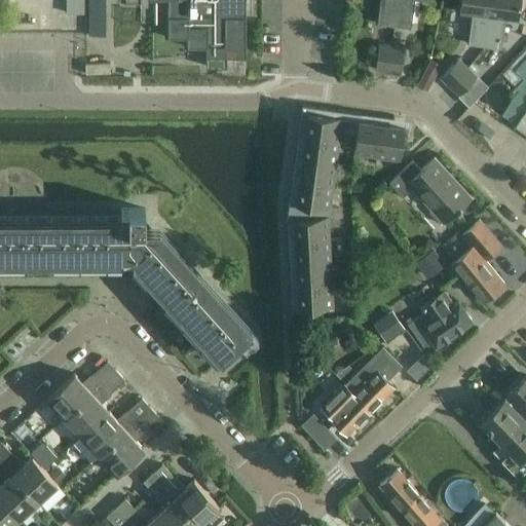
[(84,0),(65,0),(66,12),(85,12),(84,0)]
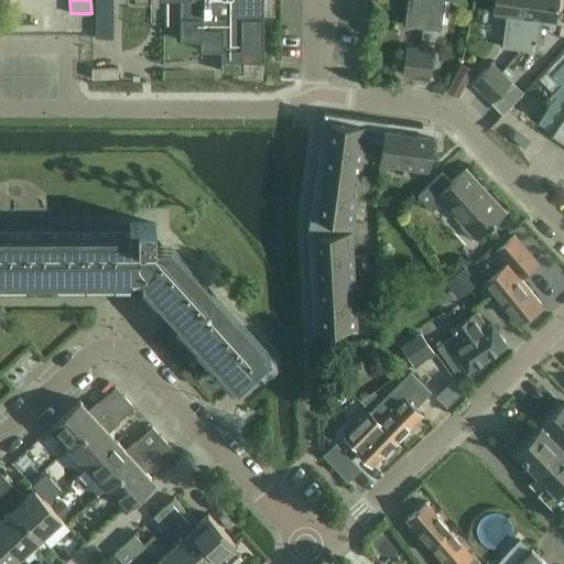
[(95,0),(95,38),(112,38),(112,0),(95,0)]
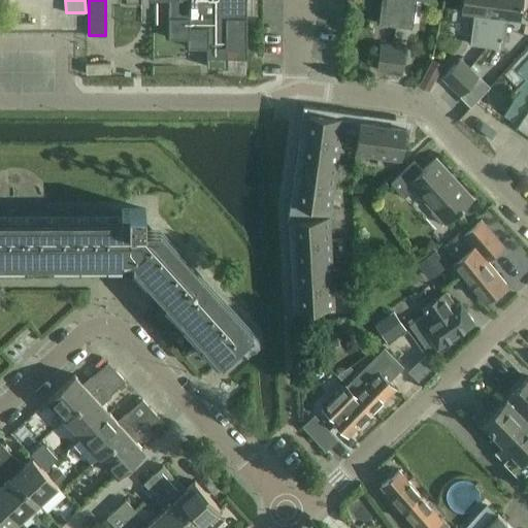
[(169,0),(169,17),(169,18),(169,37),(188,37),(188,46),(206,46),(206,66),(227,66),(227,57),(236,57),(246,57),(246,37),(246,18),(246,17),(246,0),(169,0)]
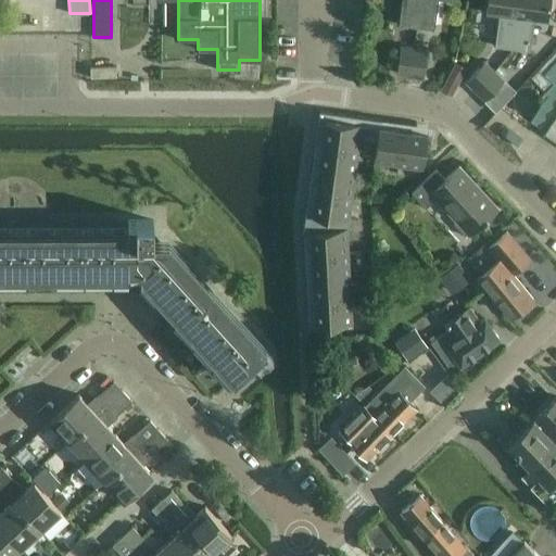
[(402,0),(399,24),(416,26),(417,19),(419,0),(402,0)]
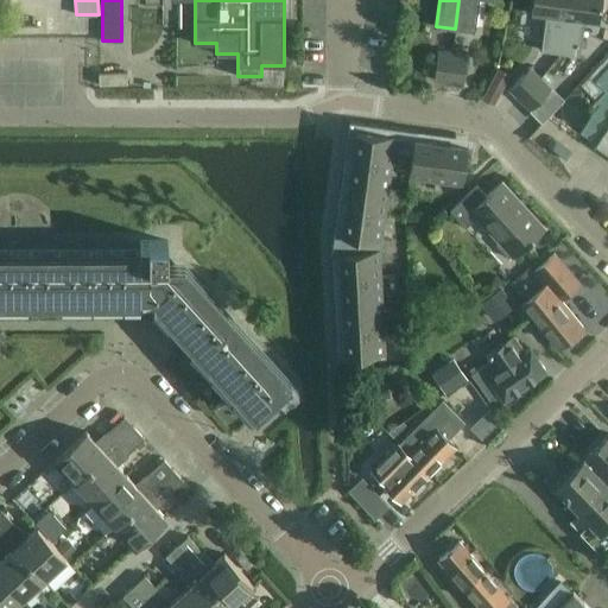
[(458,0),(456,20),(455,29),(475,32),(479,0),(491,0),(494,0),(458,0)]
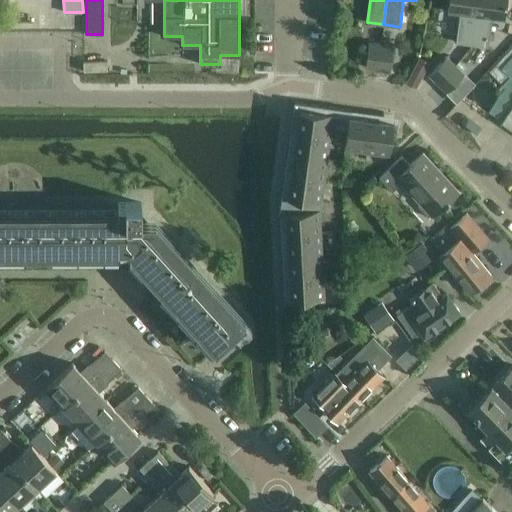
[(456,42),(471,44),(475,17),(476,0),(448,0),(447,13),(459,14),(456,42)]
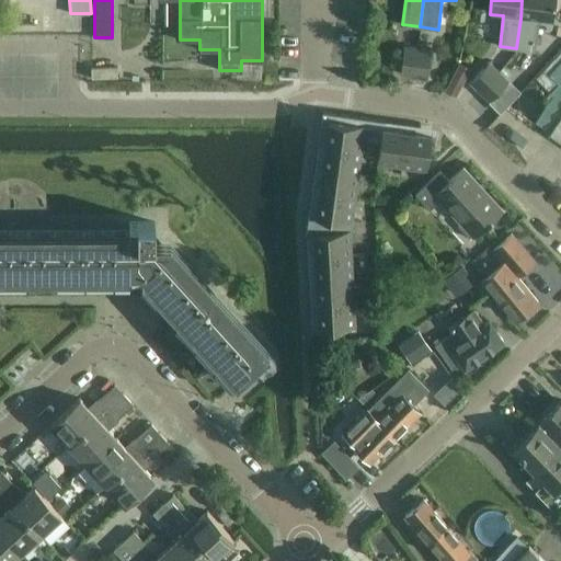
[(522,0),(521,19),(516,48),(535,50),(539,21),(553,22),(556,0),(522,0)]
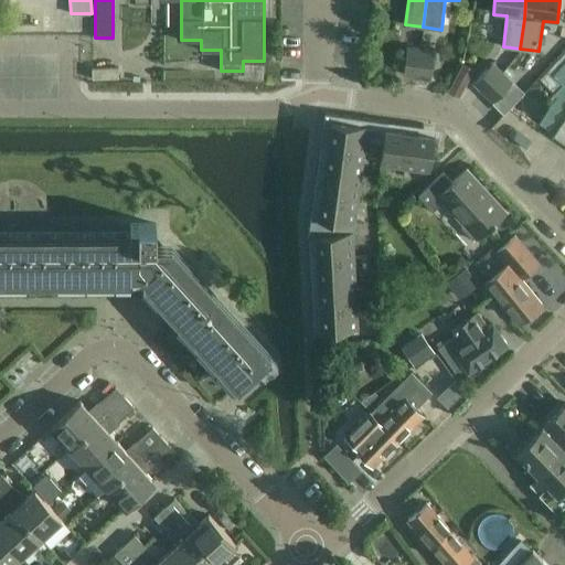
[(406,46),(403,74),(416,76),(419,48),(406,46)]
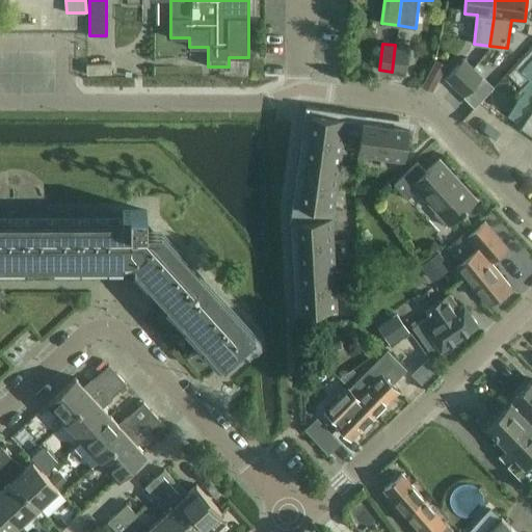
[(395,45),(392,72),(405,73),(409,47),(395,45)]
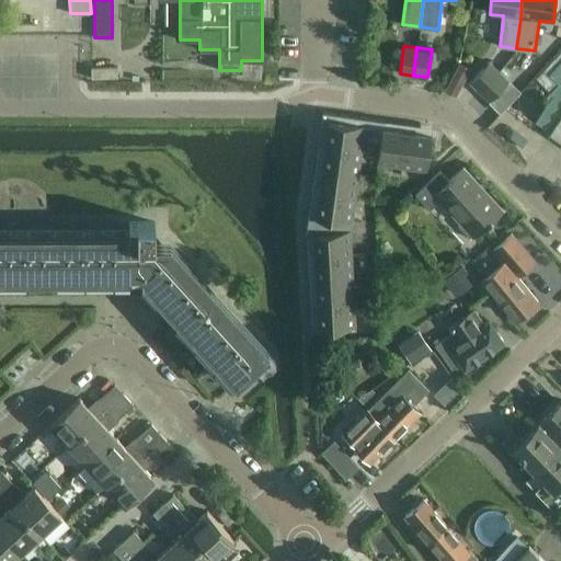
[(560,52),(536,78),(550,91),(558,83),(548,75),(560,61),(560,52)]
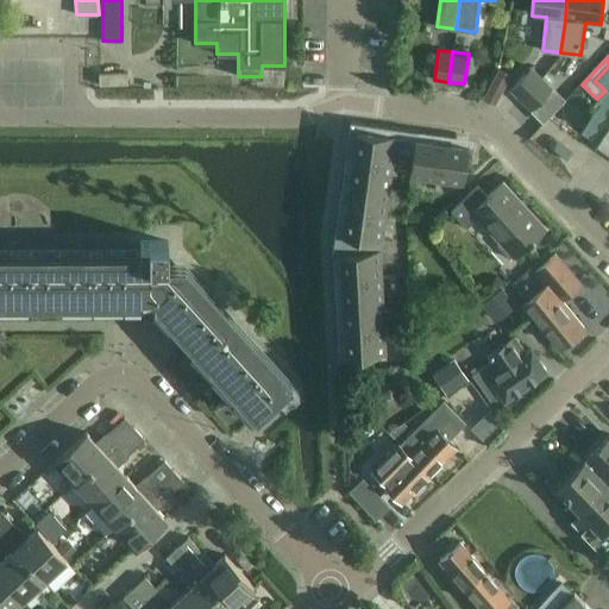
[(531,67),(509,88),(520,99),(541,77),(531,67)]
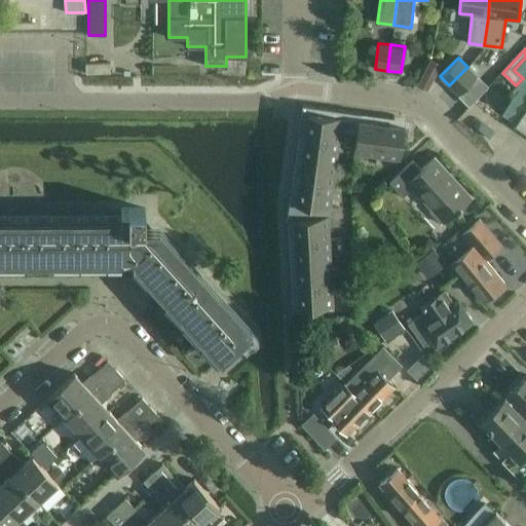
[(430,59),(423,71),(434,77),(441,64),(430,59)]
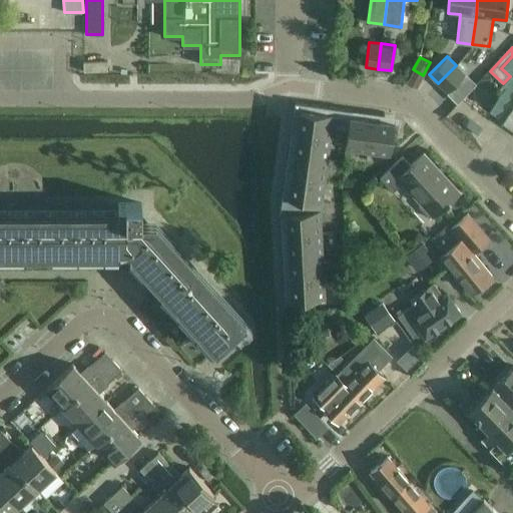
[(456,65),(438,83),(448,92),(465,74),(456,65)]
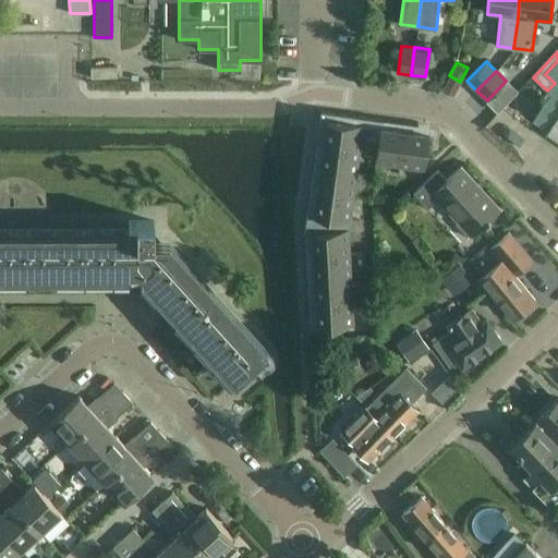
[(526,114),(532,114),(536,113),(540,111),(543,107),(544,102),(544,98),(542,94),(538,89),(535,87),(530,87),(525,87),(521,89),(519,93),(517,97),(516,101),(517,106),(519,110),(522,113),(526,114)]
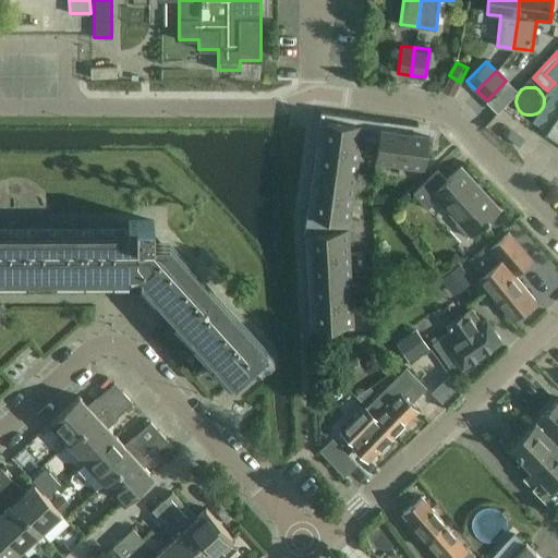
[(322,111),(317,138),(361,147),(362,140),(377,142),(379,126),(380,119),(322,111)]
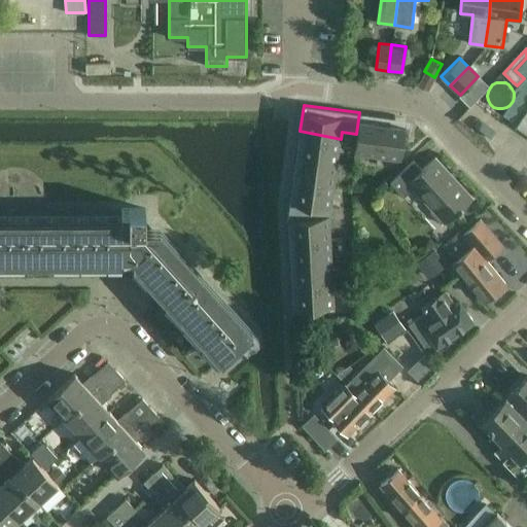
[(526,108),(516,126),(526,133),(526,108)]
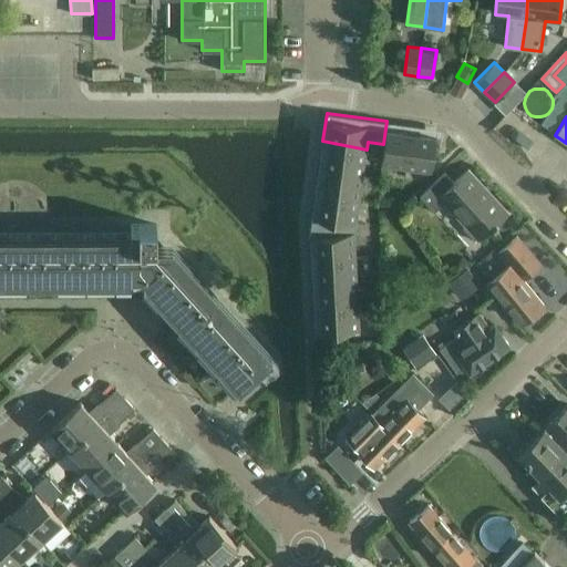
[(383,145),(381,166),(408,169),(412,132),(385,129),(383,144),(383,145)]
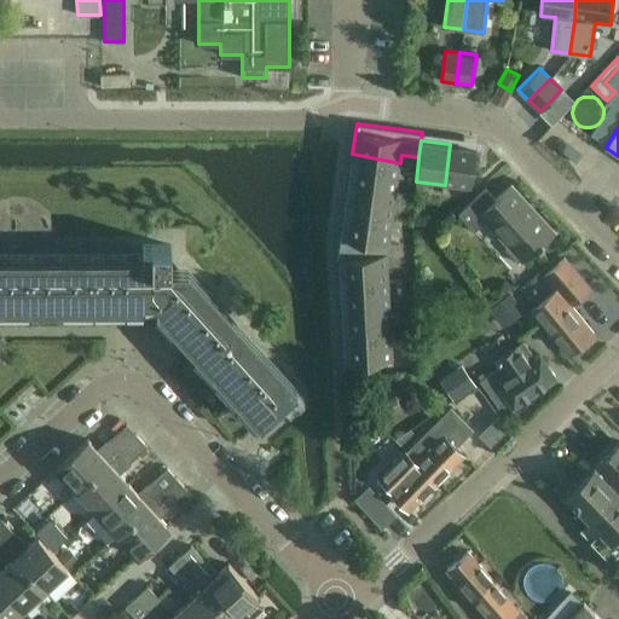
[(450,144),(445,185),(470,189),(476,148),(450,144)]
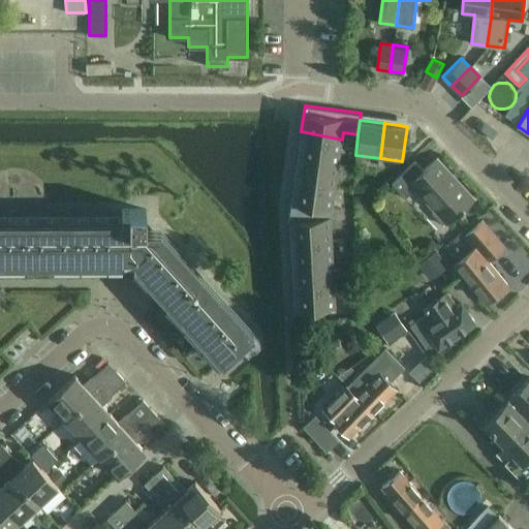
[(307,137),(304,160),(339,165),(342,139),(301,131),(301,137),(307,137)]
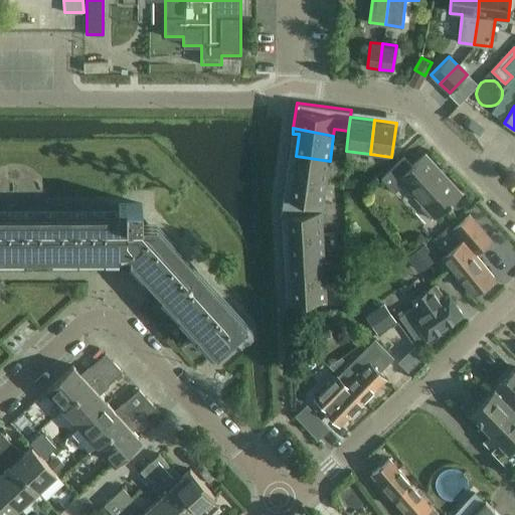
[(394,192),(403,184),(434,217),(461,191),(425,153),(412,165),(404,156),(381,177),(394,192)]
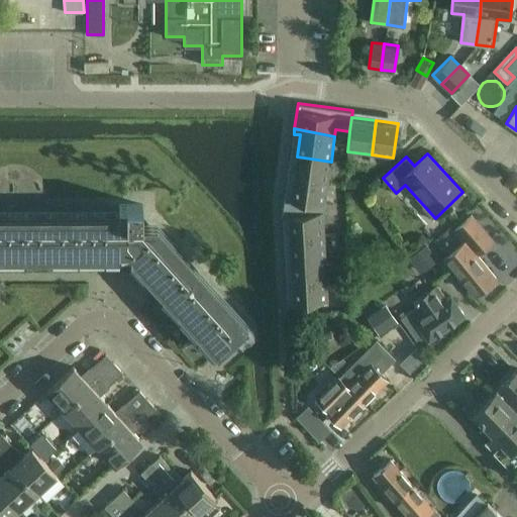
[(297,157),(294,178),(328,184),(331,162),(297,157)]
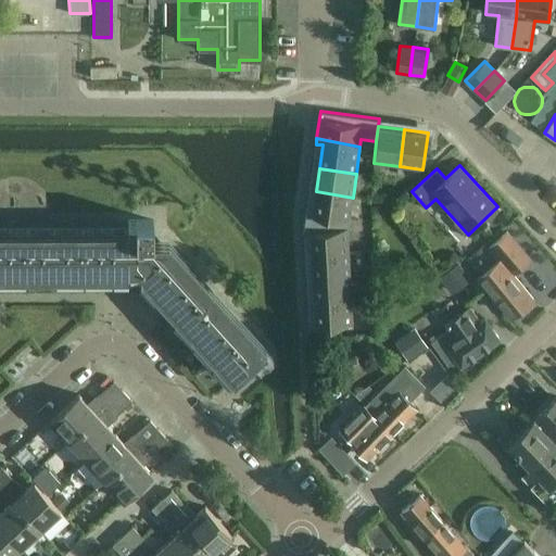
[(316,191),(313,214),(313,215),(350,219),(353,198),(316,191)]
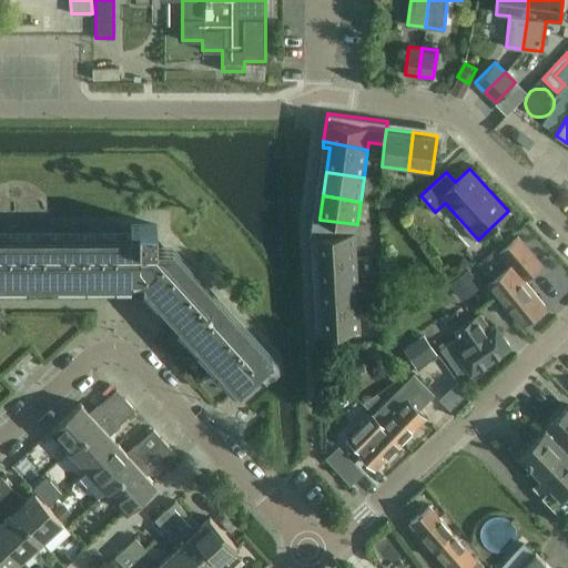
[(320,220),(317,234),(355,232),(356,232),(357,224),(320,220)]
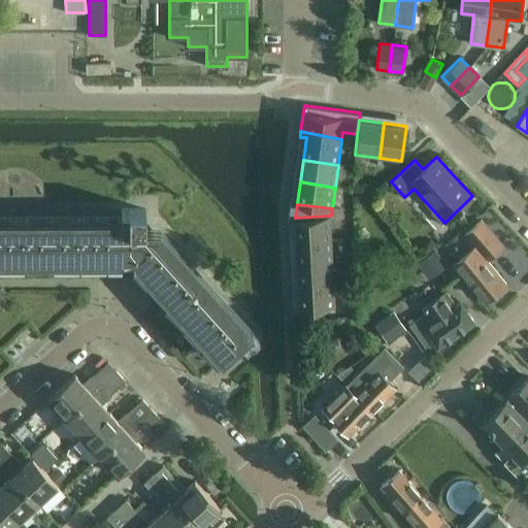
[(132,255),(225,358),(251,335),(158,233),(145,233),(145,208),(129,209),(122,208),(121,223),(0,222),(0,256),(123,256),(123,251),(132,251),(132,255)]
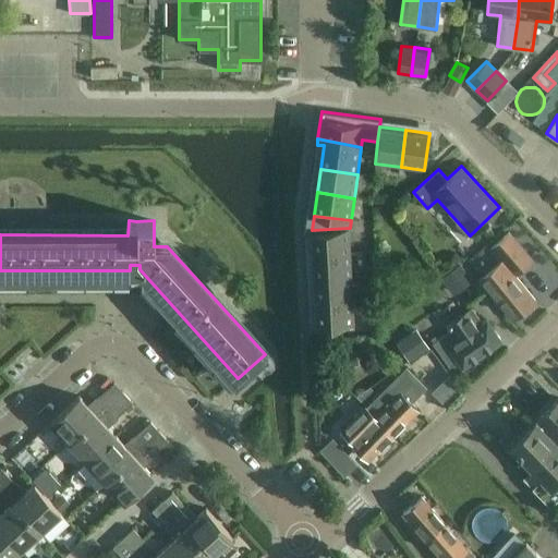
[(312,230),(313,254),(350,252),(349,228),(312,230)]
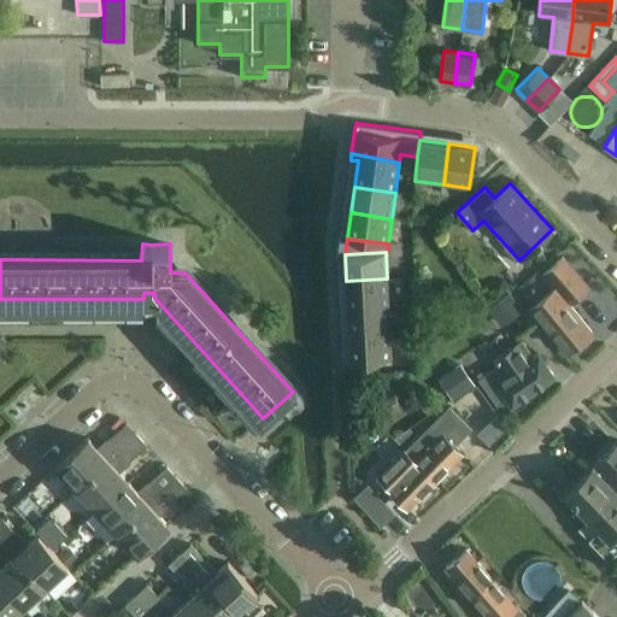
[(569,304),(588,287),(564,257),(544,274),(554,288),(529,309),(558,345),(565,353),(571,348),(592,331),(569,304)]
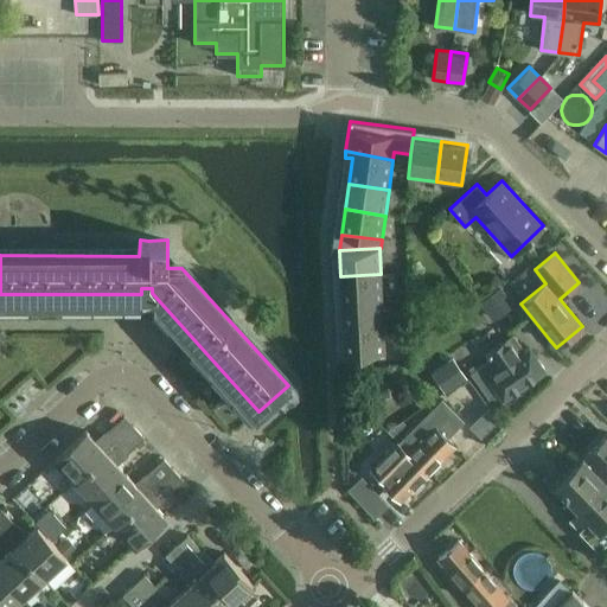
[(340,276),(343,305),(383,301),(381,274),(340,276)]
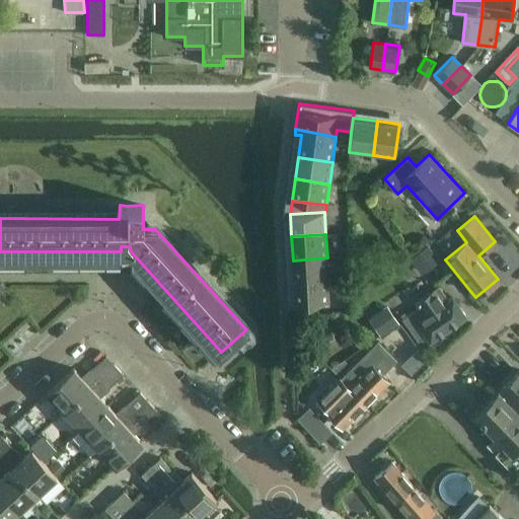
[(410,258),(423,275),(440,261),(427,244),(410,258)]
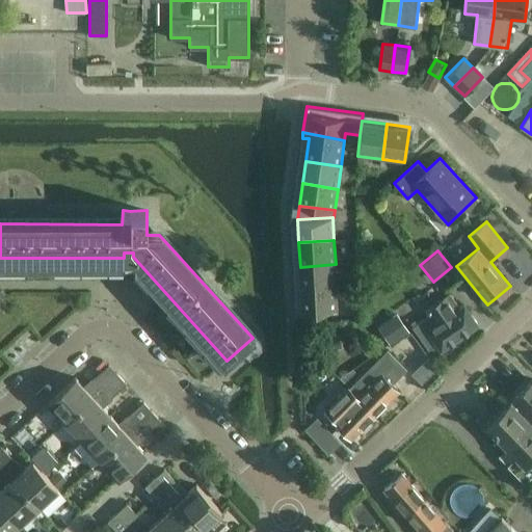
[(300,267),(301,288),(337,286),(336,264),(300,267)]
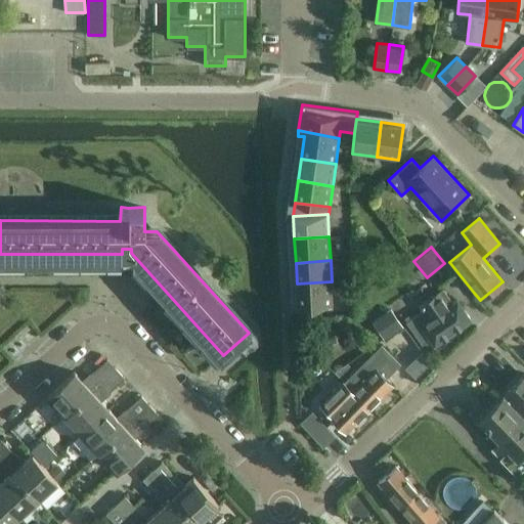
[(298,306),(314,306),(333,305),(332,281),(297,284),(298,306)]
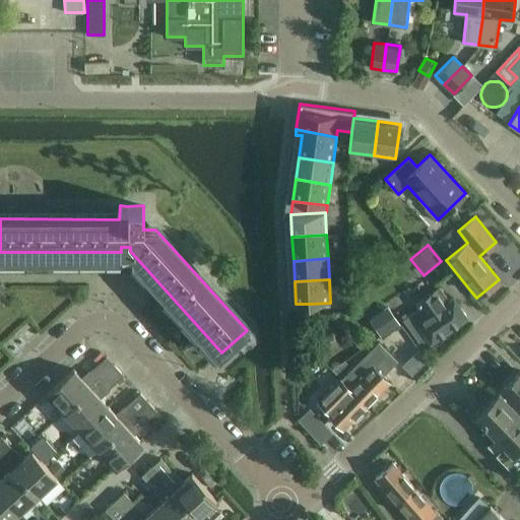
[(431,342),(467,318),(454,299),(449,302),(440,287),(418,303),(421,308),(404,319),(418,341),(428,336),(431,342)]
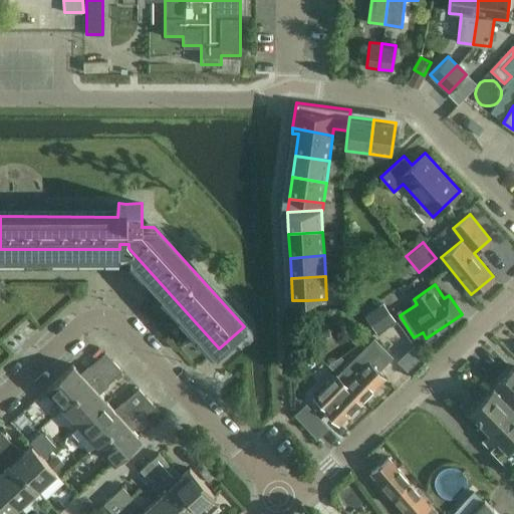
[(389,311),(370,324),(376,333),(395,320),(389,311)]
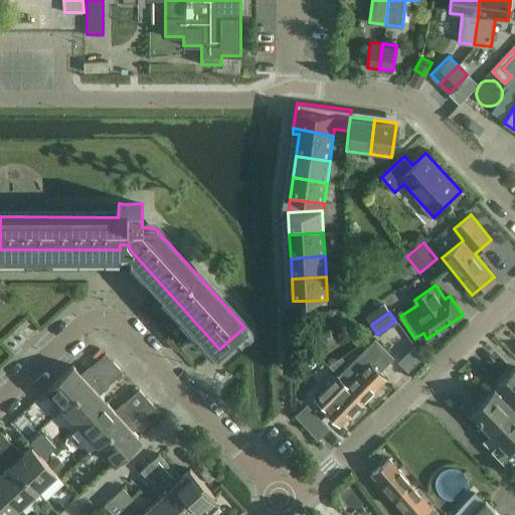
[(338,374),(337,374),(363,400),(364,400),(386,377),(379,370),(393,356),(381,344),(374,338),(358,353),(338,374)]
